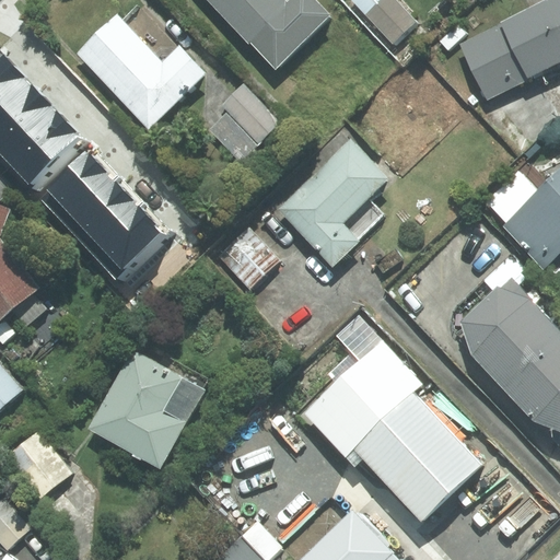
[(208,0),(276,68),(329,15),(314,0),(289,0),(287,3),(283,0),(208,0)]
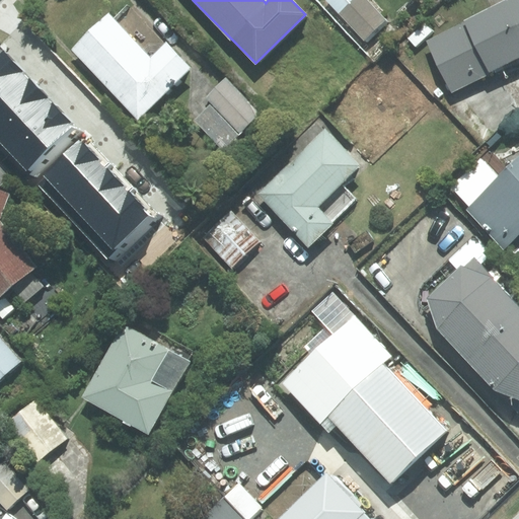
[(387,22),(366,0),(327,0),(366,42),(387,22)]
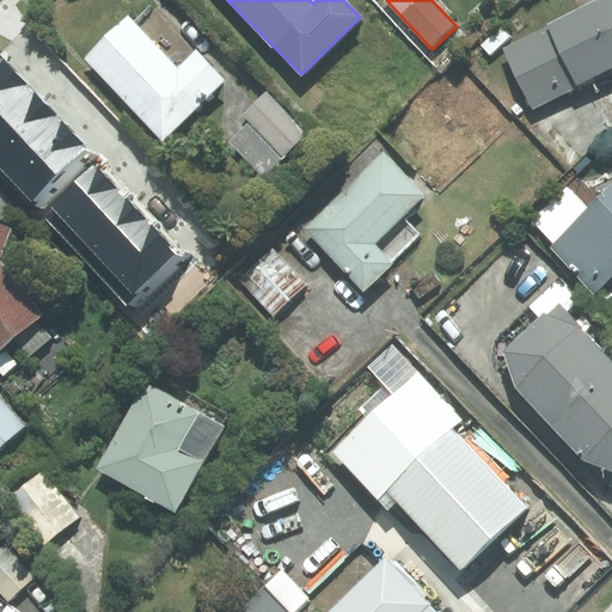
[(611,0),(598,0),(502,48),(533,109),(611,68),(611,0)]
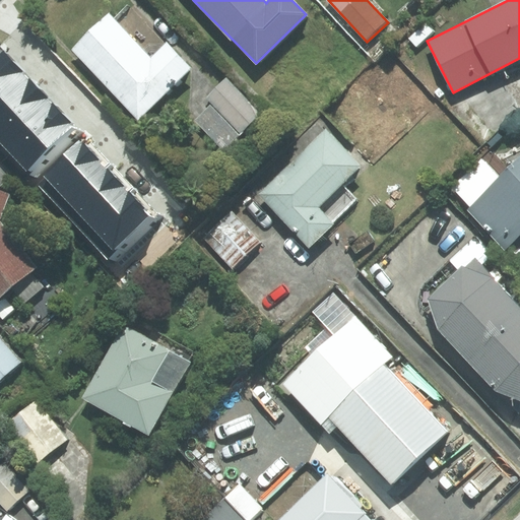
[(150,59),(109,14),(71,50),(138,119),(191,68),(167,44),(150,59)]
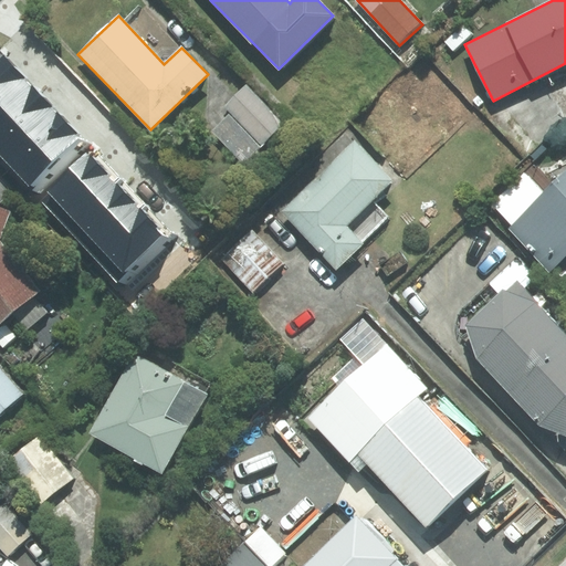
[(0,115),(32,86),(4,56),(0,60),(0,115)]
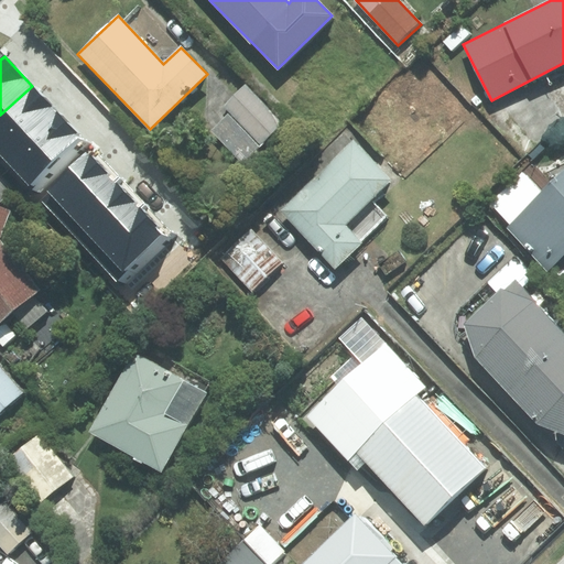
[(245,85),(224,106),(230,112),(212,130),(245,163),(284,123),(245,85)]
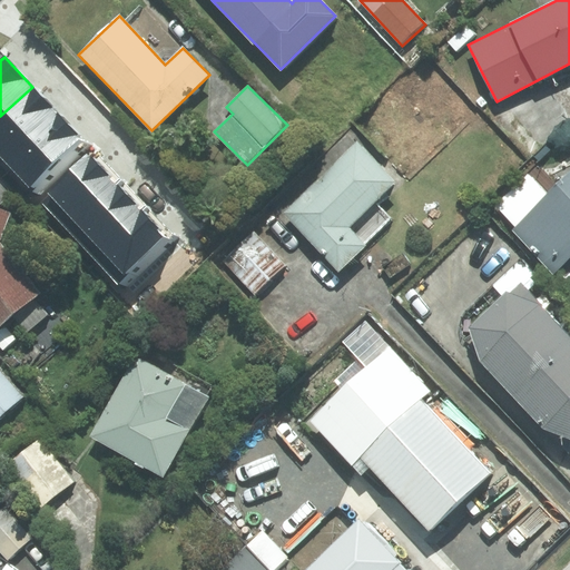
[(0,156),(8,164),(59,114),(32,87),(0,116),(0,156)]
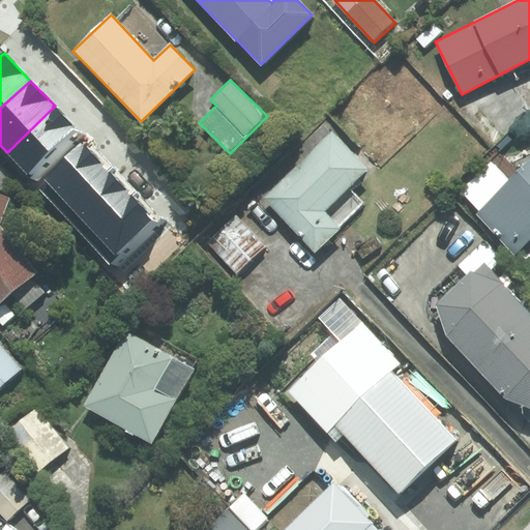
[(35,181),(84,135),(55,106),(7,152),(35,181)]
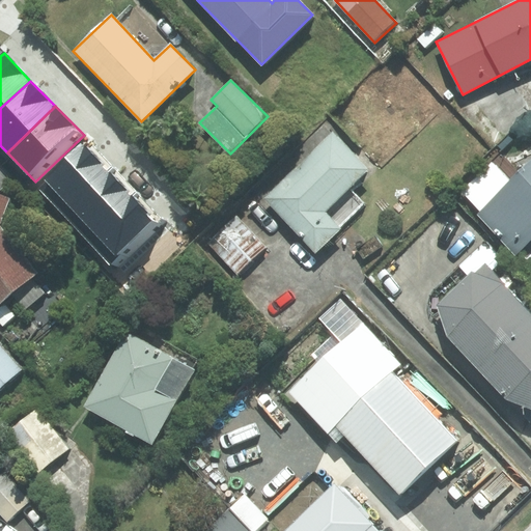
[(348,191),(369,170),(333,132),(263,198),(315,252),(340,228),(338,227),(362,204),(348,191)]
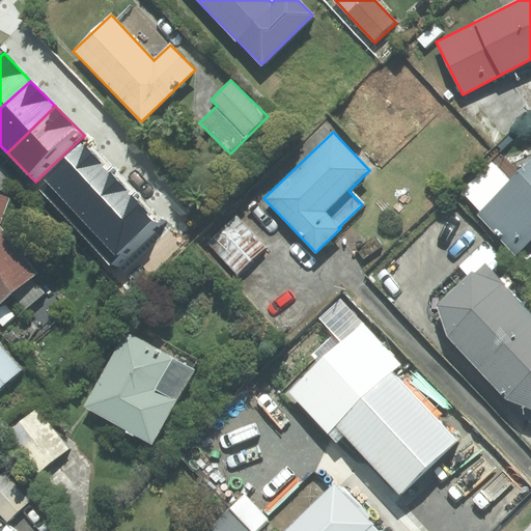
[(63,214),(113,167),(86,138),(36,185),(63,214)]
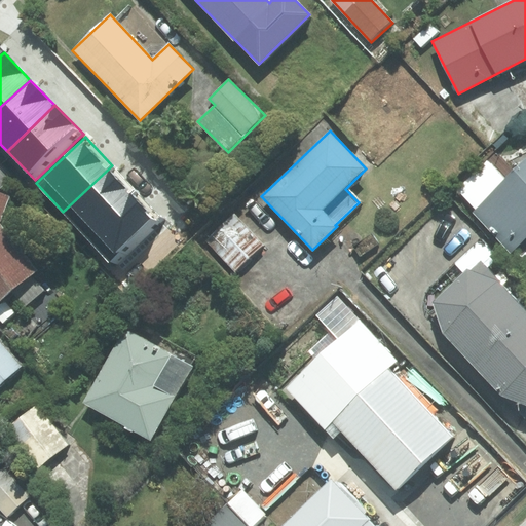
[(525,161),(474,213),(511,251),(525,236),(525,161)]
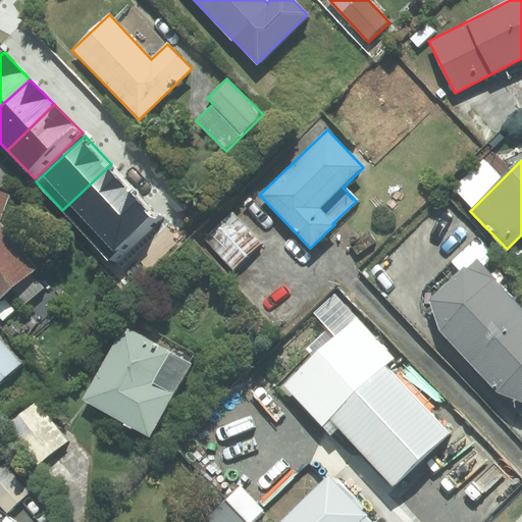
[(88,239),(138,192),(111,164),(62,210),(88,239)]
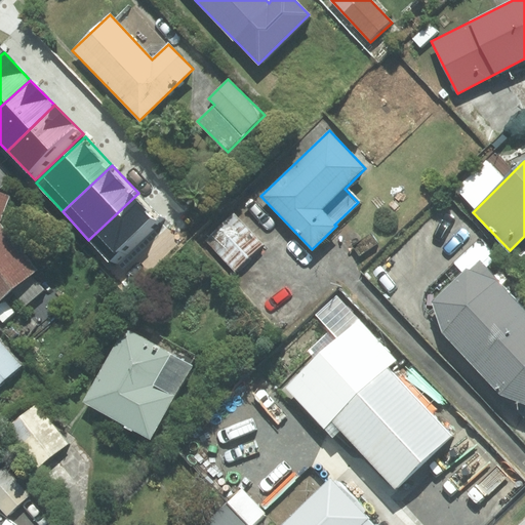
[(0,298),(36,269),(0,224),(0,216),(8,196),(0,193),(0,298)]
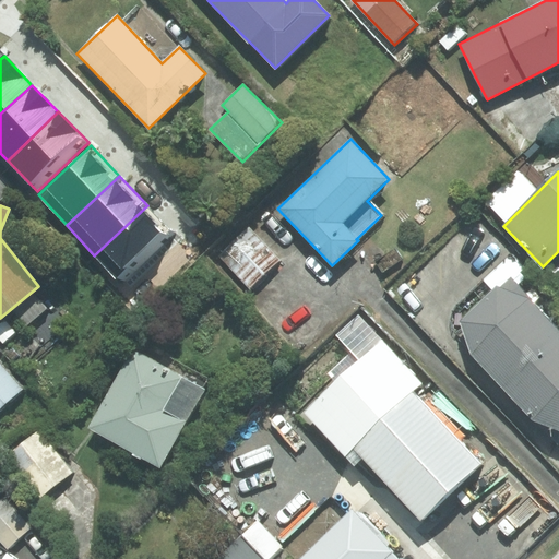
[(123,286),(176,236),(147,205),(94,256),(123,286)]
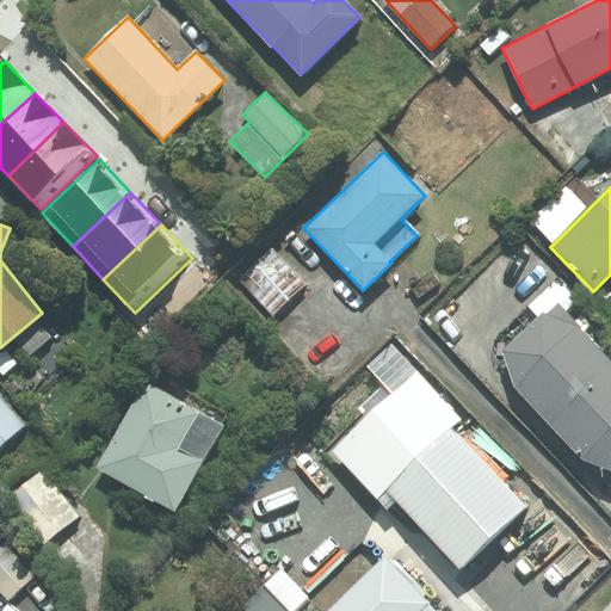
[(306,285),(272,248),(239,278),(273,315),(306,285)]
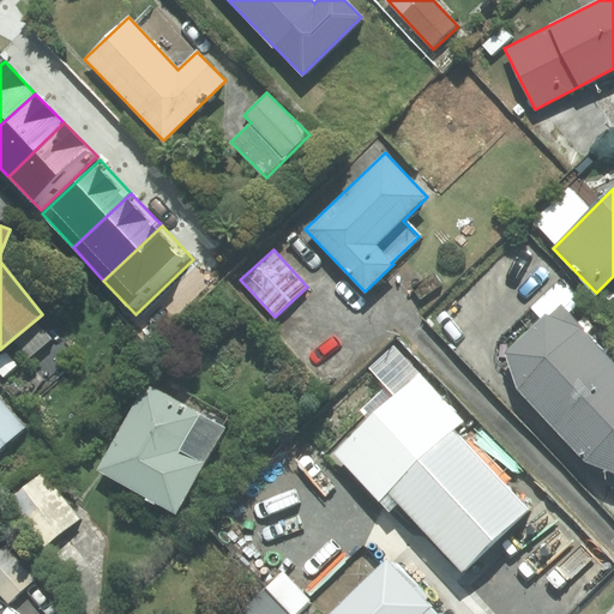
[(549,317),(545,315),(507,353),(519,387),(585,459),(613,470),(613,361),(613,362),(561,305),(549,317)]
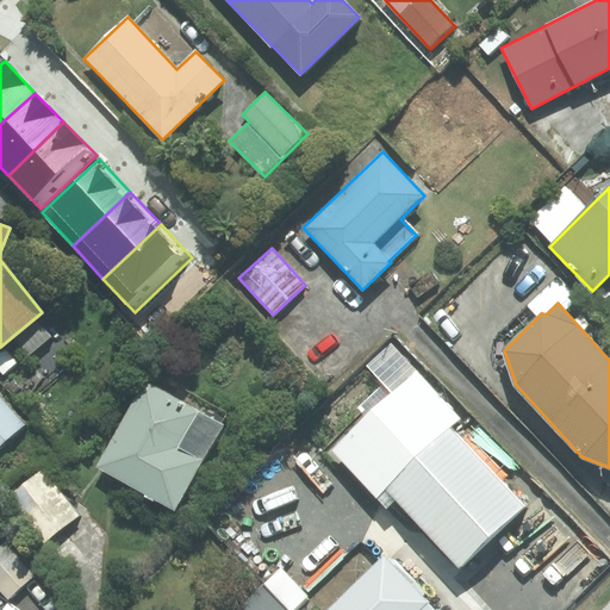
[(450,429),(460,419),(416,372),(332,449),(386,506),(396,497),(460,565),(523,505),(450,429)]
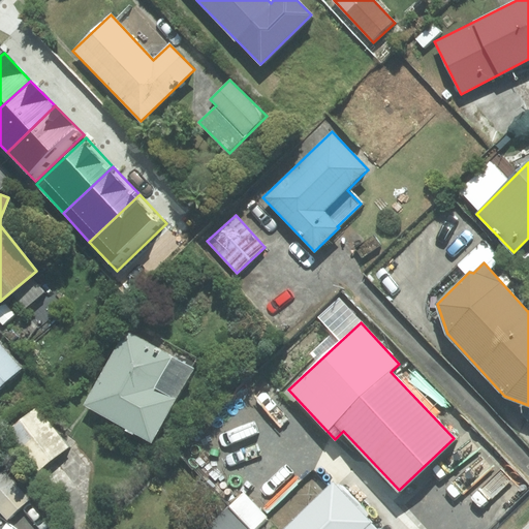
[(156,348),(126,331),(84,405),(151,442),(192,368),(190,367),(194,360),(161,340),(156,348)]
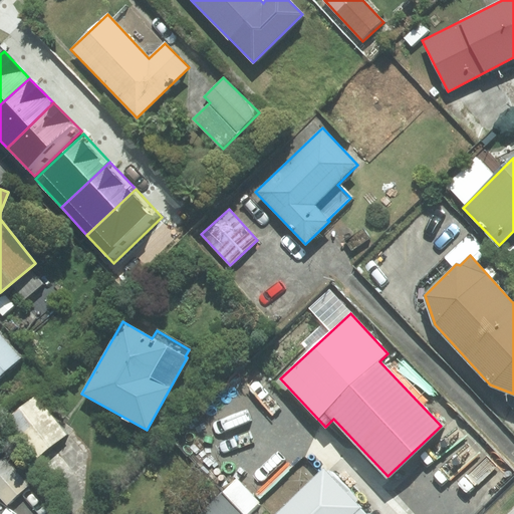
[(0,381),(24,360),(0,333),(0,381)]
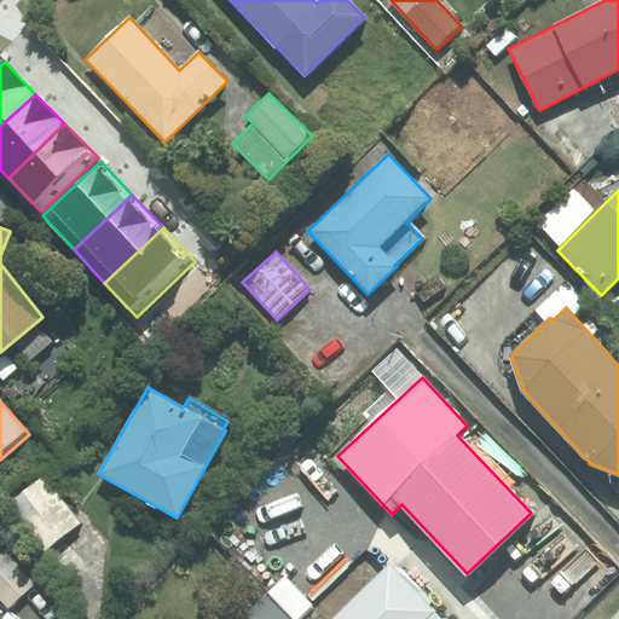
[(45,549),(80,524),(44,476),(9,503),(45,549)]
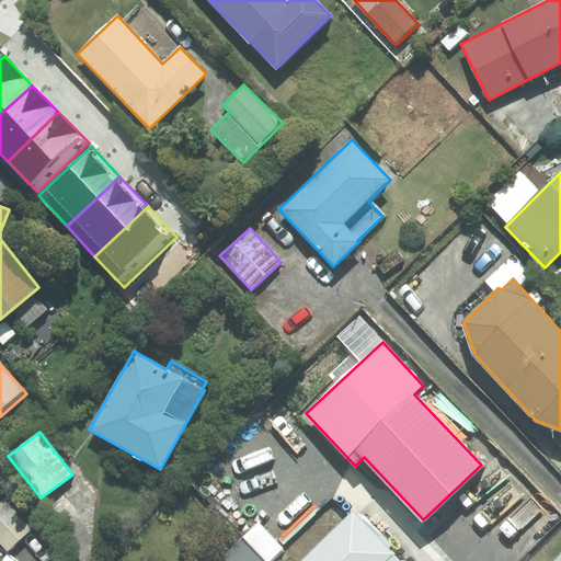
[(7,497),(0,503),(0,541),(8,551),(34,528),(7,497)]
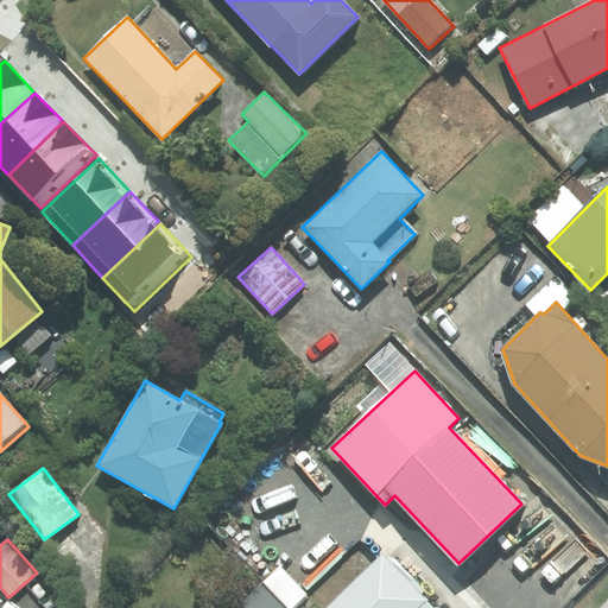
[(432,607),(381,556),(327,607),(432,607)]
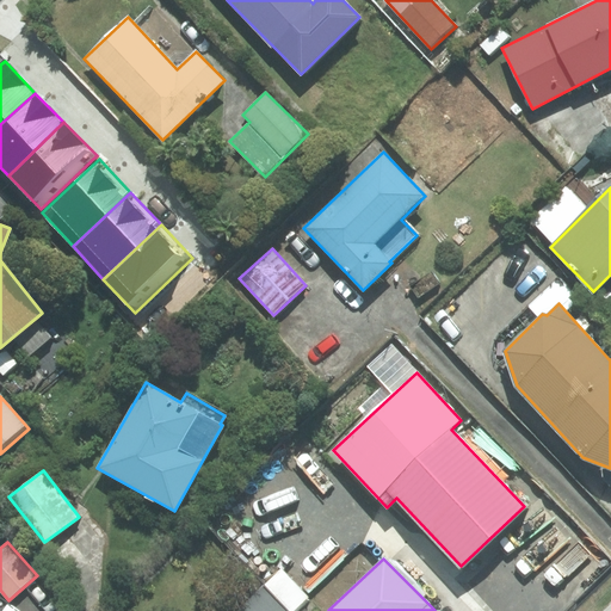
[(266,585),(292,610),(295,610),(309,597),(282,569),(266,585)]
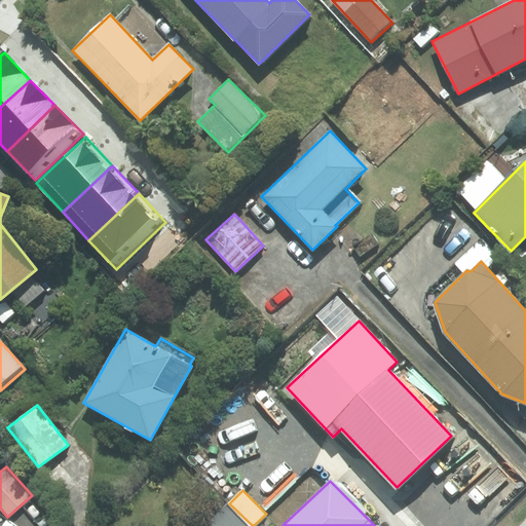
All buildings are outlined.
